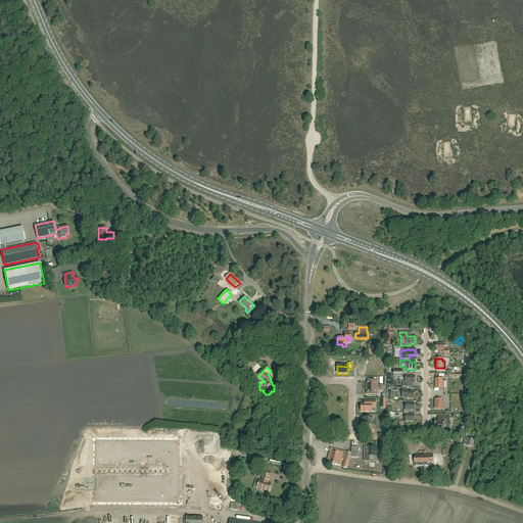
[(246,376),(252,384),(256,380),(250,373),(246,376)]
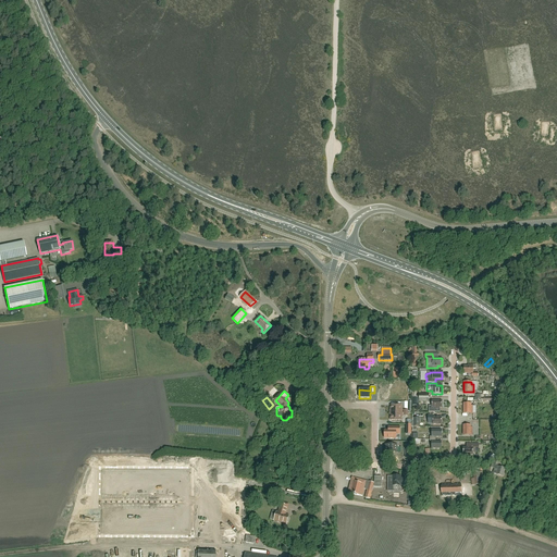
[(437,412),(437,408),(442,408),(442,400),(432,400),(432,406),(429,406),(429,412),(437,412)]
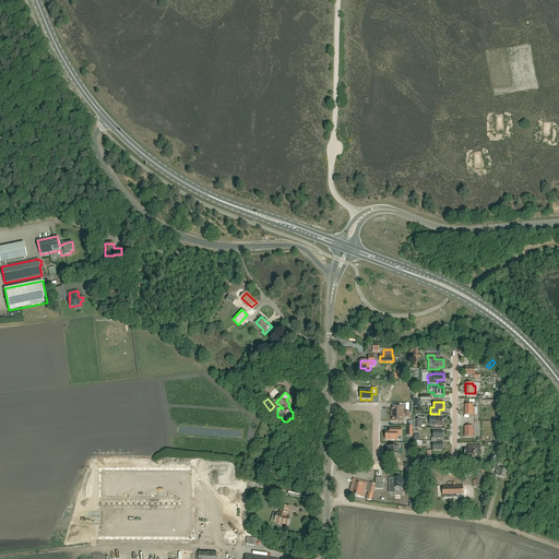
[(392,407),(392,415),(409,415),(409,412),(406,412),(406,407),(413,407),(413,403),(405,403),(405,407),(403,407),(392,407)]
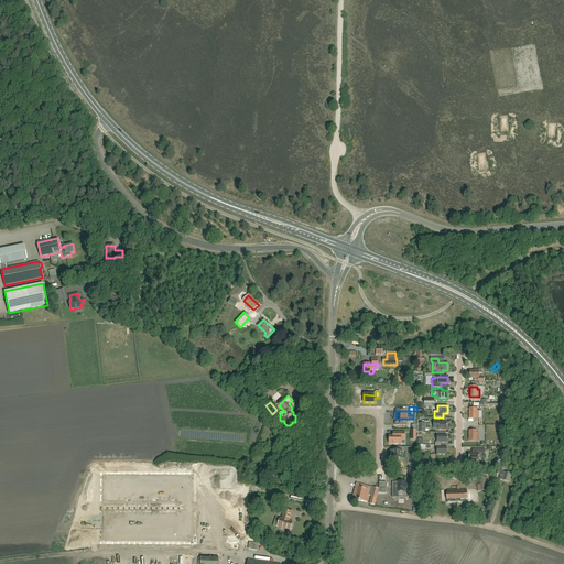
[(479,419),(479,411),(477,411),(477,409),(469,409),(469,419),(479,419)]
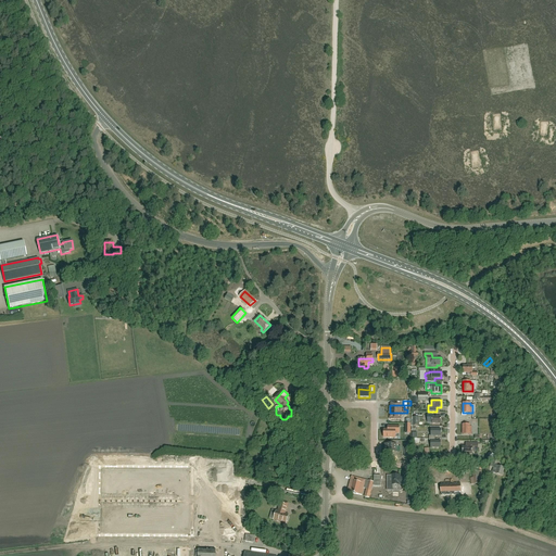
[(471,434),(471,427),(470,427),(470,425),(463,425),(463,434),(471,434)]
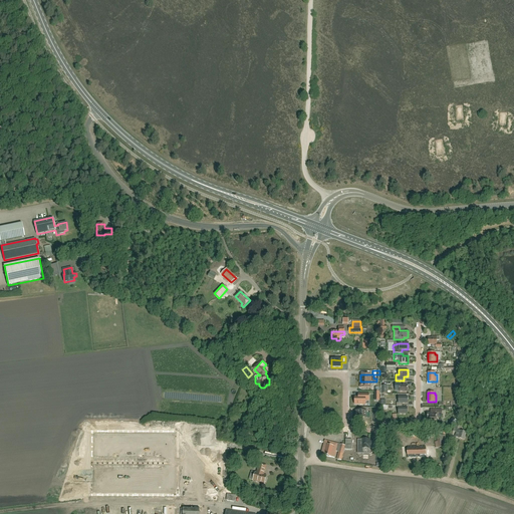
[(369,394),(358,394),(358,397),(354,397),(354,405),(365,406),(365,401),(369,401),(369,394)]
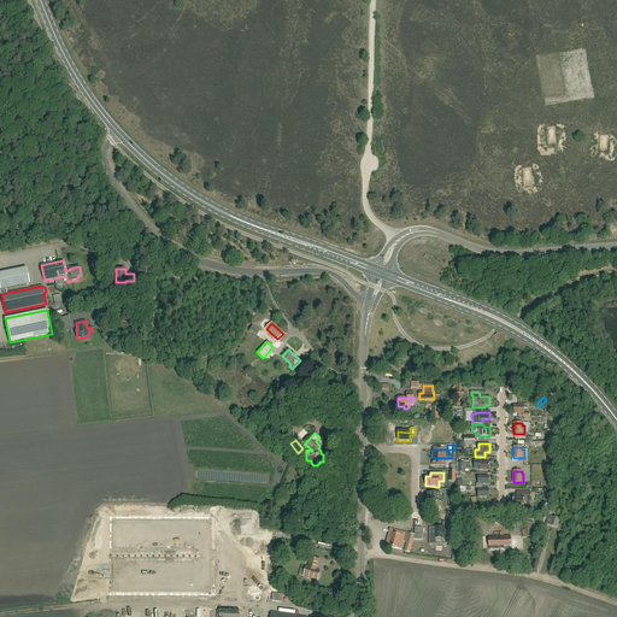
[(489,485),(489,476),(479,476),(477,485),(476,485),(476,487),(483,487),(483,485),(489,485)]
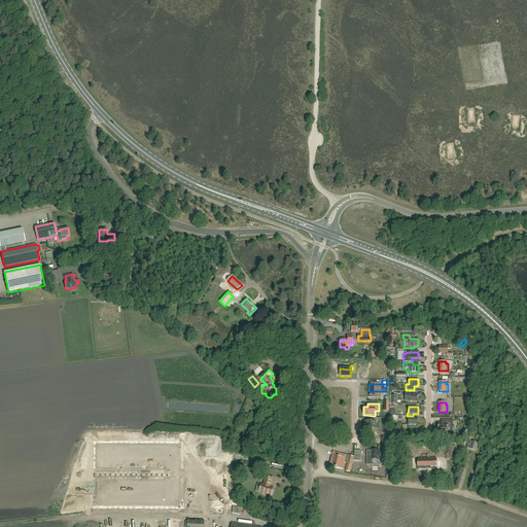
[(413,418),(413,416),(407,416),(407,418),(408,418),(408,425),(418,425),(418,418),(413,418)]
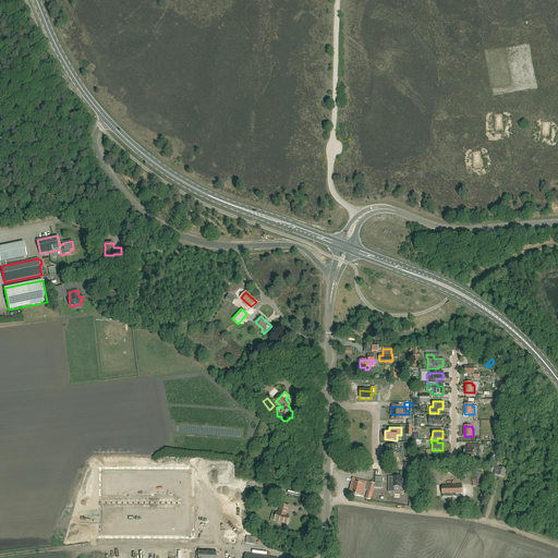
[(480,452),(480,446),(468,445),(468,449),(464,449),(464,457),(474,457),(474,452),(480,452)]
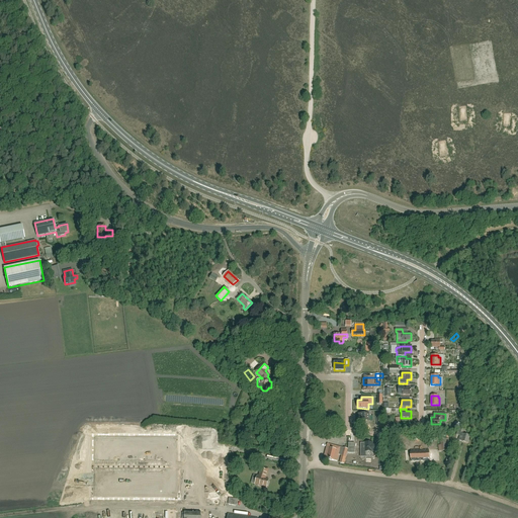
[(467,443),(469,436),(461,433),(462,430),(458,429),(458,431),(456,435),(460,436),(458,440),(467,443)]
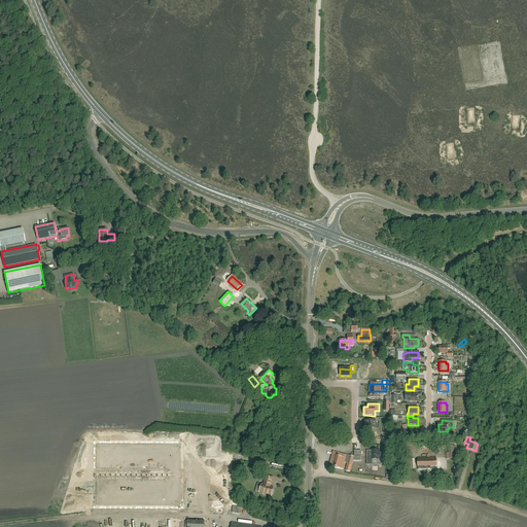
[(447,460),(458,459),(456,447),(448,447),(449,453),(446,453),(447,460)]
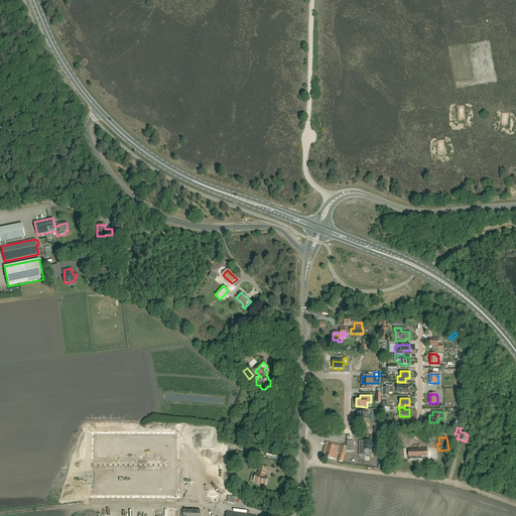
[(371,440),(364,440),(364,450),(368,450),(370,450),(371,450),(371,449),(379,449),(379,442),(371,442),(371,440)]
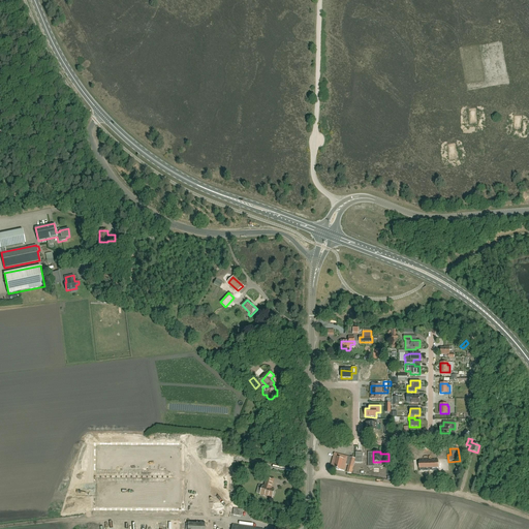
[(219,454),(130,454),(130,521),(219,521),(219,454)]
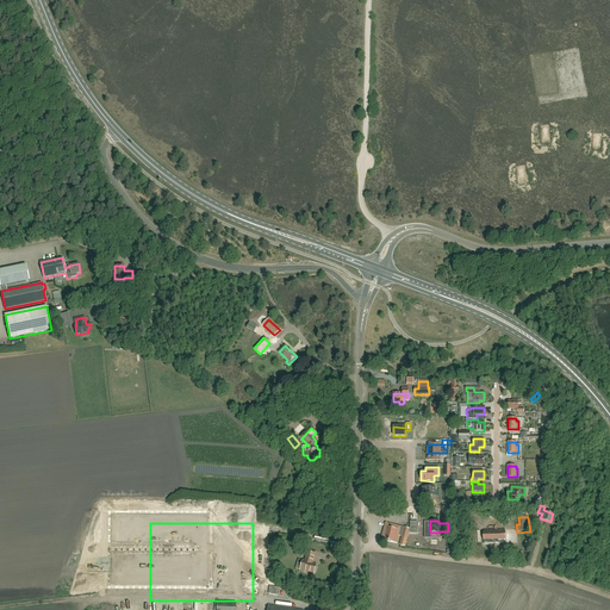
[(402,528),(385,523),(381,540),(385,541),(392,543),(393,543),(397,543),(399,536),(403,536),(400,546),(405,547),(410,529),(404,528),(402,528)]
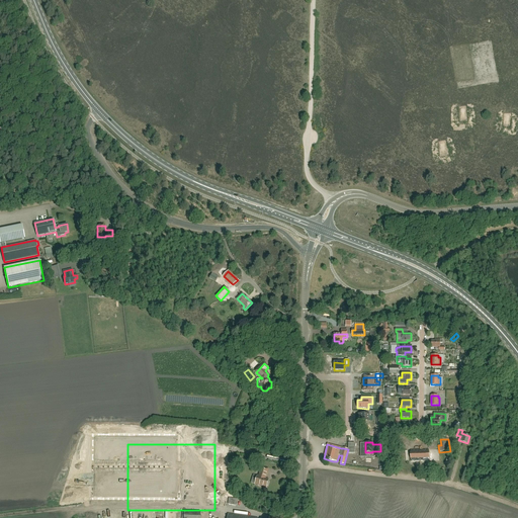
[(411,461),(429,461),(429,450),(411,450),(411,461)]
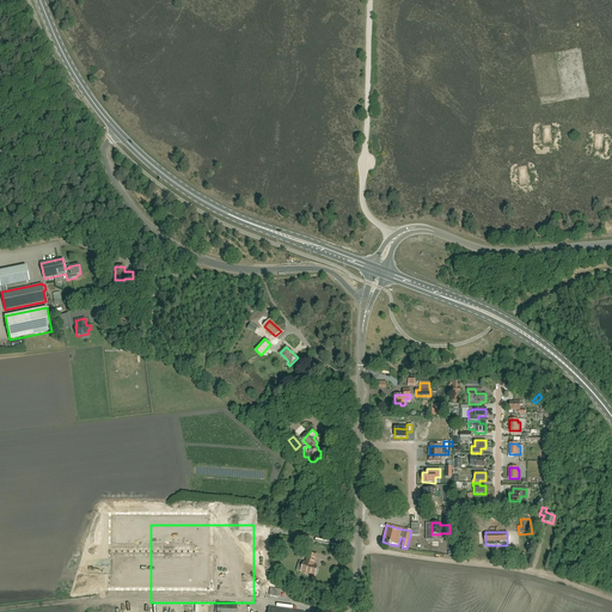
[(311,575),(314,576),(314,575),(316,574),(317,569),(317,567),(312,565),(313,563),(314,563),(317,555),(308,552),(305,563),(304,563),(301,571),(306,574),(311,576),(311,575)]
